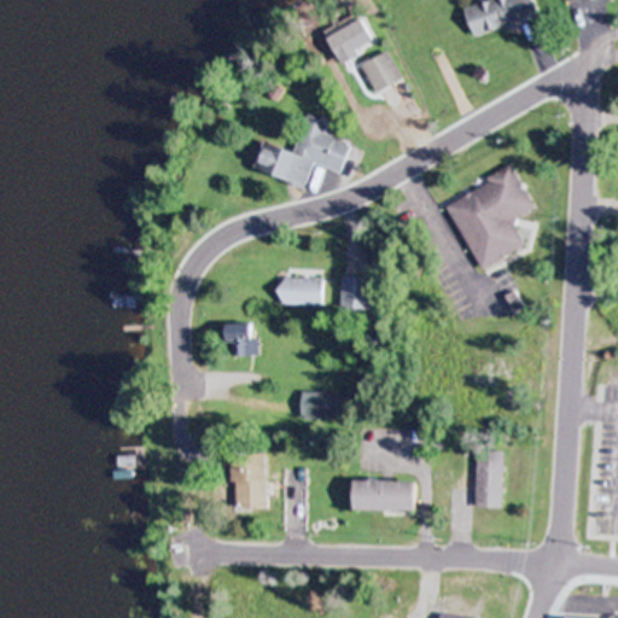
[(540,18),(534,0),(489,0),(465,7),(474,38),(540,18)]
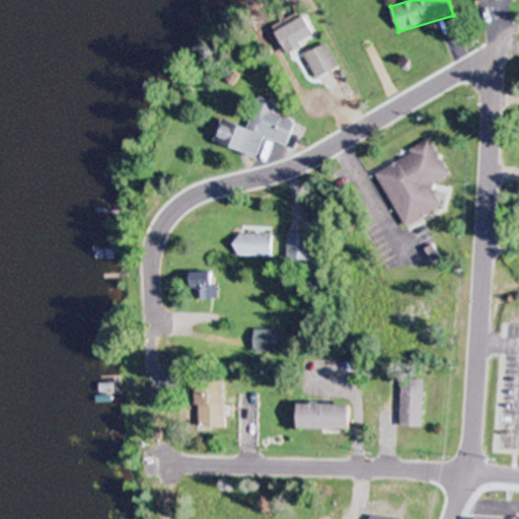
[(314,33),(303,16),(276,32),(286,51),(314,33)]
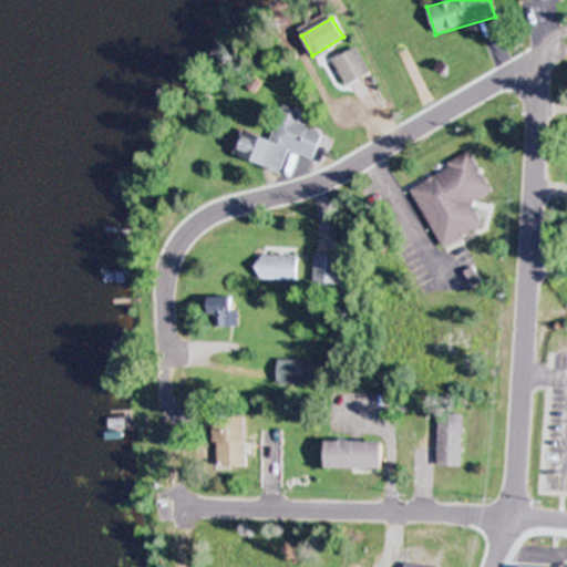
[(346,86),(370,73),(354,48),(331,61),(346,86)]
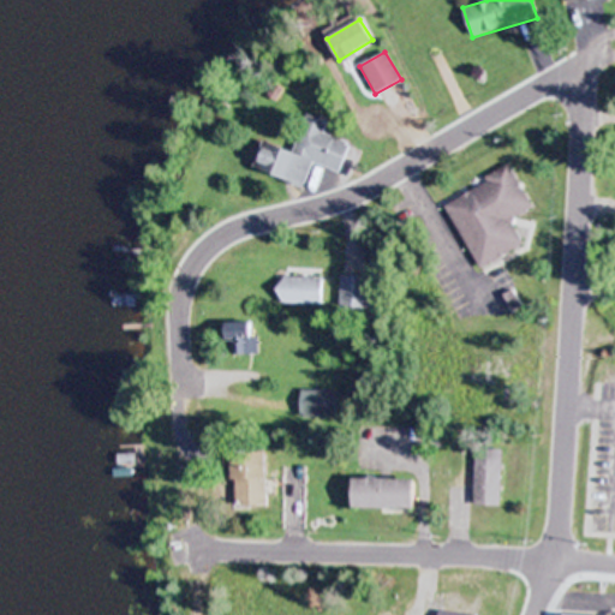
[(292,151),(261,141),(251,169),(303,186),(310,163),(338,172),(348,143),(321,133),(326,121),(304,114),(292,151)]
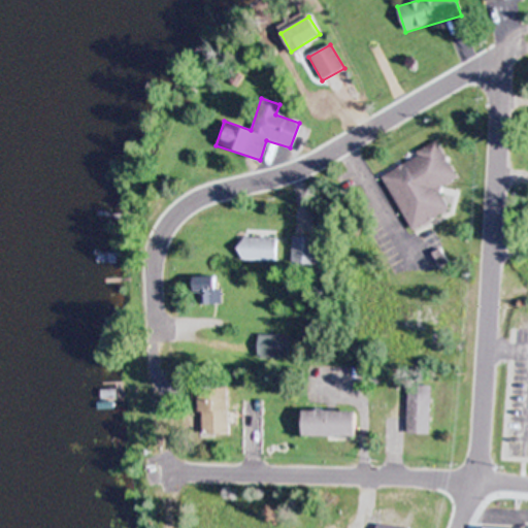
[(381,174),(409,232),(451,210),(439,189),(456,179),(438,144),(381,174)]
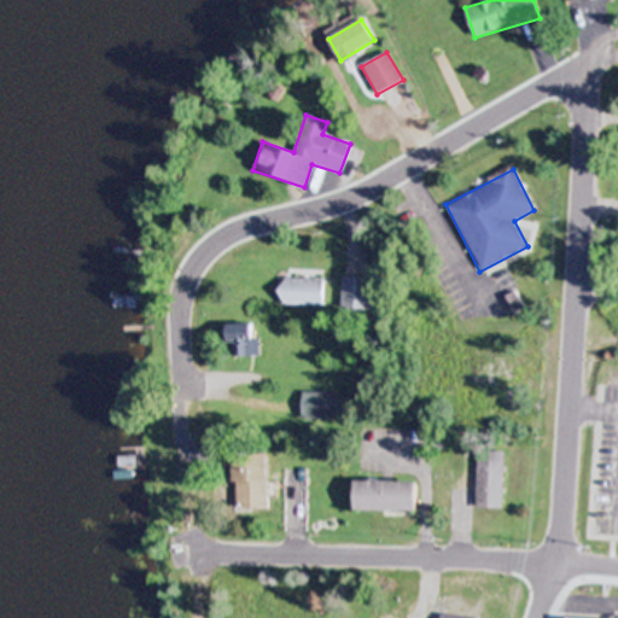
[(279,307),(321,307),(321,279),(279,279),(279,307)]
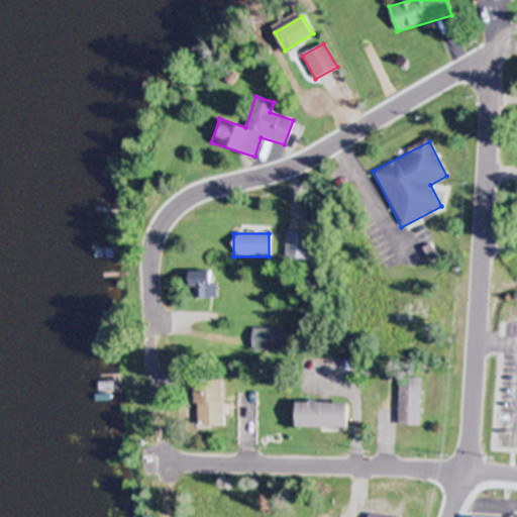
[(310,233),(285,233),(285,261),(310,261),(310,233)]
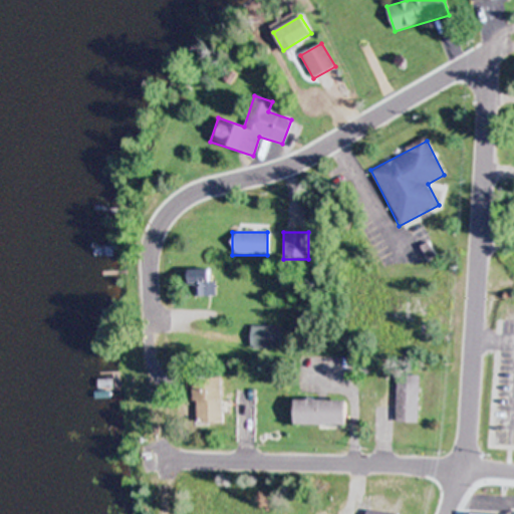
[(215,296),(215,281),(210,282),(209,270),(188,271),(189,287),(198,286),(198,297),(215,296)]
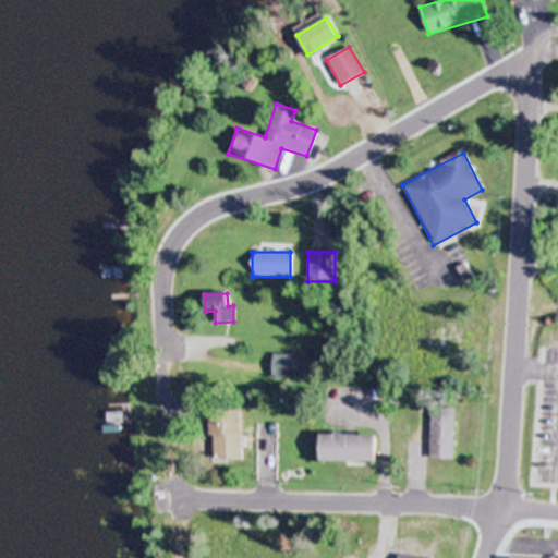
[(306,355),(271,355),(271,380),(306,380),(306,355)]
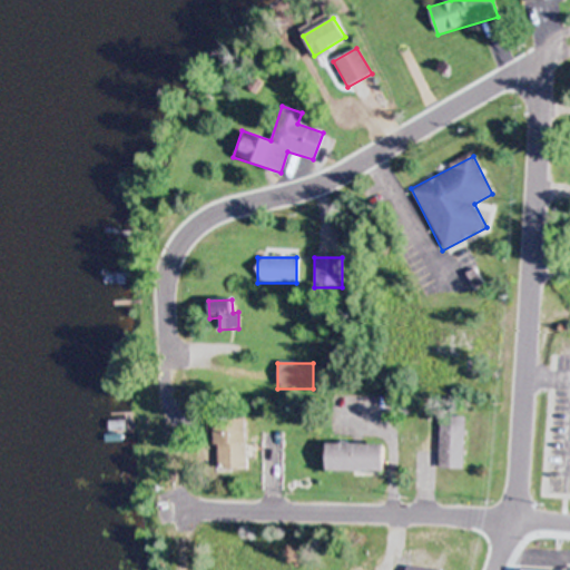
[(215,418),(215,471),(246,470),(245,416),(215,418)]
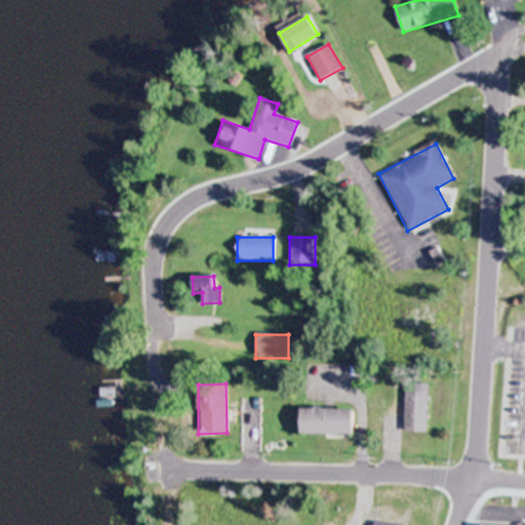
[(427,384),(403,384),(403,433),(427,433),(427,384)]
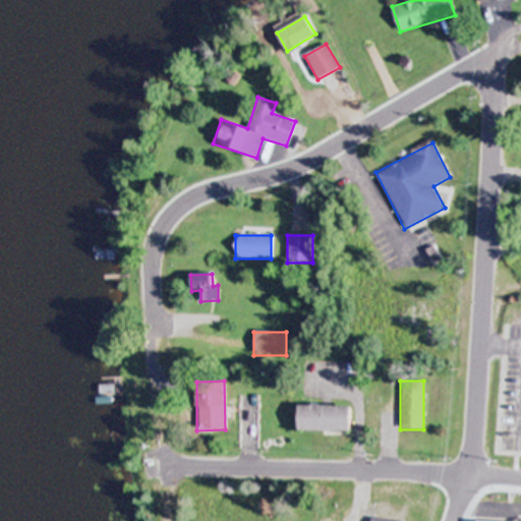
[(350,407),(297,407),(297,431),(350,431),(350,407)]
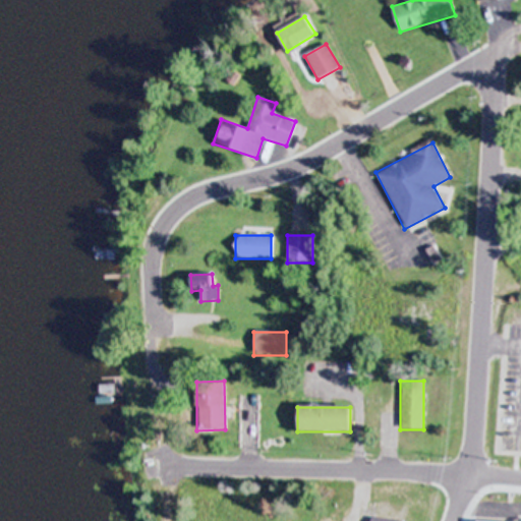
[(367,507),(364,520),(399,520),(401,512),(367,507)]
